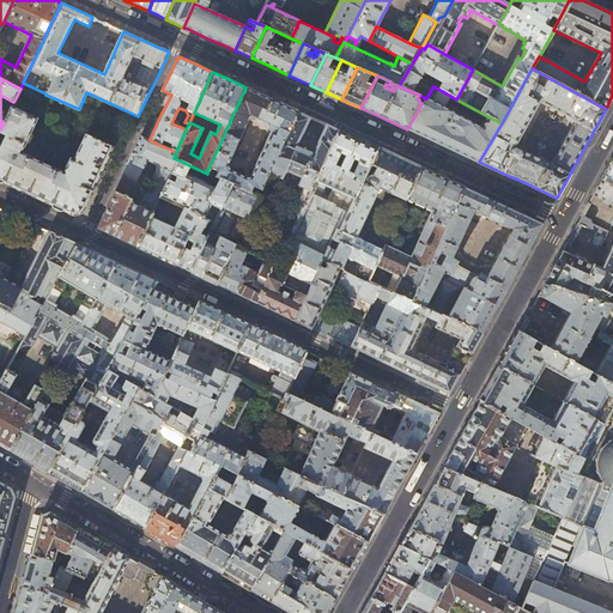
[(443,108),(450,96),(434,86),(426,98),(425,98),(422,103),(407,129),(441,145),(479,162),(502,123),(487,116),(480,129),(443,108)]
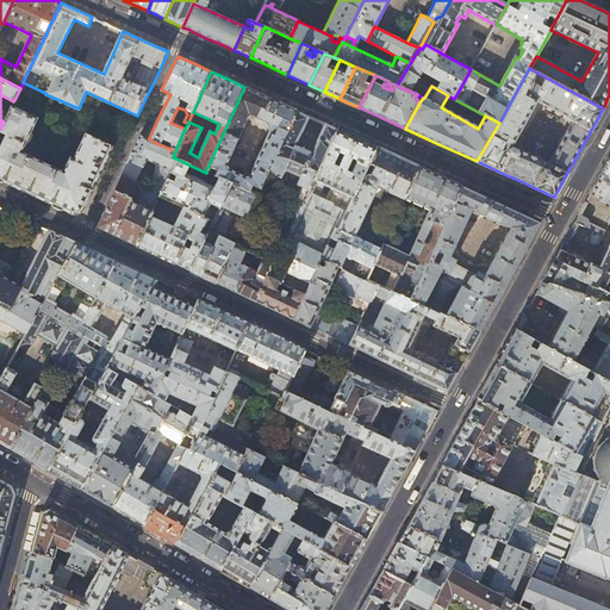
[(267,174),(297,111),(266,97),(244,87),(206,170),(219,176),(231,182),(238,186),(250,191),(257,194),(267,174)]
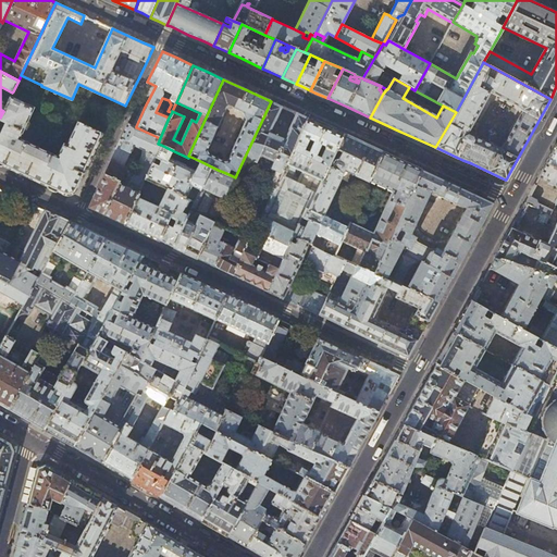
[(11,96),(3,111),(0,118),(0,120),(4,123),(0,132),(0,163),(12,170),(25,175),(46,185),(64,194),(66,195),(70,195),(72,194),(75,190),(81,180),(95,151),(102,133),(78,121),(67,145),(65,144),(59,157),(21,138),(35,107),(11,96)]
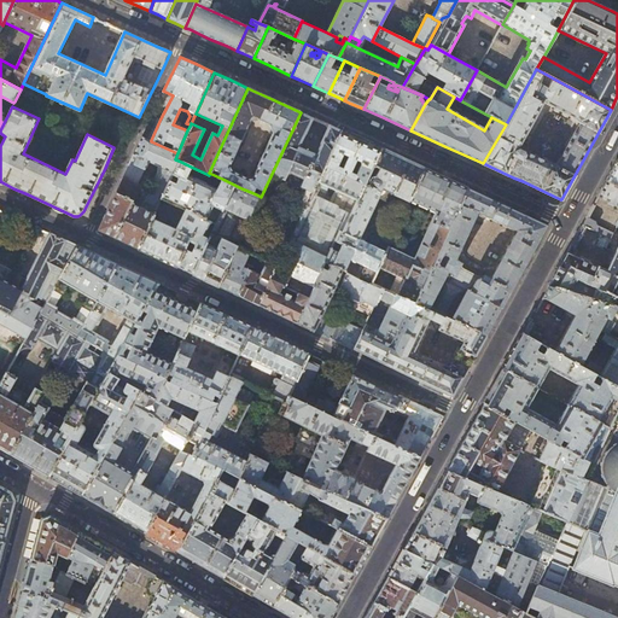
[(314,118),(301,112),(270,176),(307,192),(303,199),(299,198),(293,211),(302,216),(340,130),(326,123),(324,130),(326,132),(315,157),(298,149),(305,133),(310,123),(312,124),(314,118)]
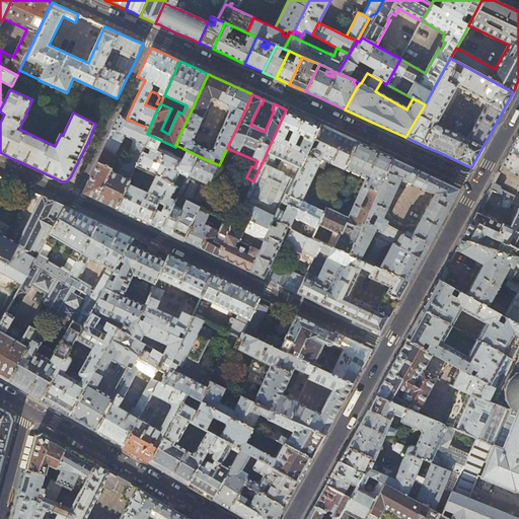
[(313,139),(320,125),(303,118),(286,109),(253,181),(234,223),(228,235),(240,241),(247,244),(258,249),(271,225),(273,220),(280,206),(281,202),(285,194),(288,195),(311,144),(313,139)]
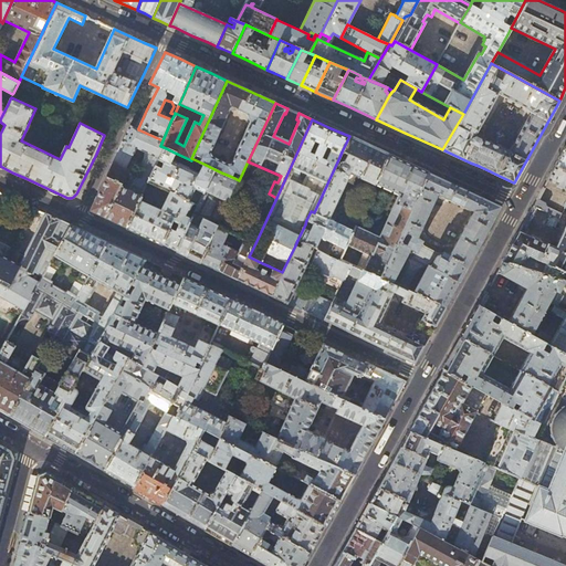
[(138,129),(129,125),(121,144),(108,168),(98,190),(90,209),(90,210),(107,219),(126,228),(138,201),(140,198),(142,195),(147,182),(155,166),(158,160),(164,147),(160,146),(163,140),(138,129)]
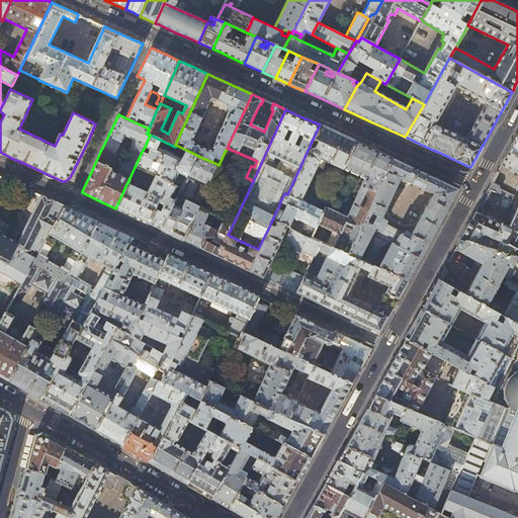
[(337,133),(320,124),(313,139),(318,141),(316,146),(311,144),(287,194),(284,193),(280,201),(286,204),(283,210),(280,209),(281,206),(279,205),(272,220),(276,221),(286,226),(289,227),(293,217),(306,222),(300,232),(312,238),(326,206),(327,205),(312,198),(310,204),(301,200),(321,158),(343,168),(344,167),(356,142),(337,133)]
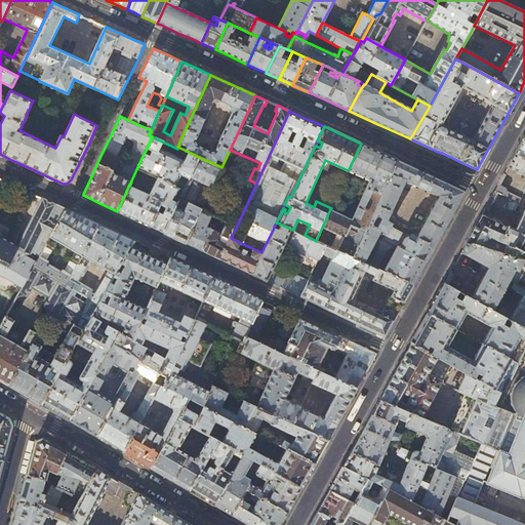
[(524,134),(521,144),(515,154),(524,158),(524,134)]
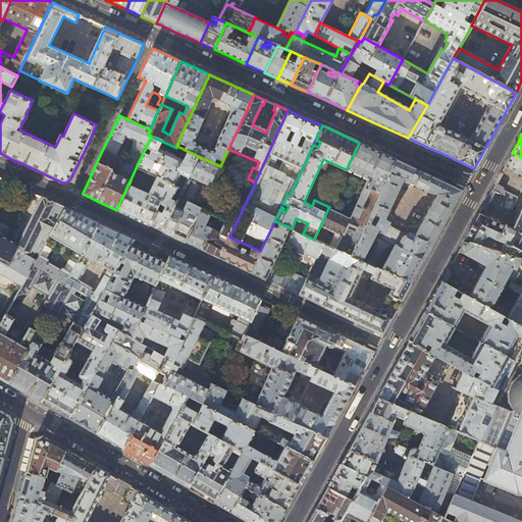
[(149,225),(168,184),(177,188),(181,190),(198,156),(188,151),(184,160),(173,155),(174,155),(165,151),(164,151),(158,148),(161,141),(151,136),(146,148),(150,150),(150,151),(148,151),(147,152),(146,153),(146,155),(143,153),(136,168),(156,177),(148,195),(127,186),(116,210),(132,218),(149,225)]
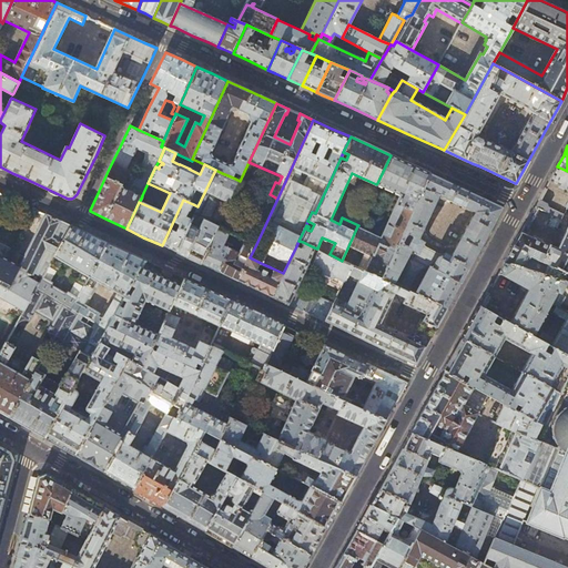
[(401,194),(381,237),(357,226),(342,261),(353,265),(382,279),(393,255),(389,254),(386,262),(383,260),(388,247),(395,251),(430,173),(411,164),(391,155),(377,183),(401,194)]
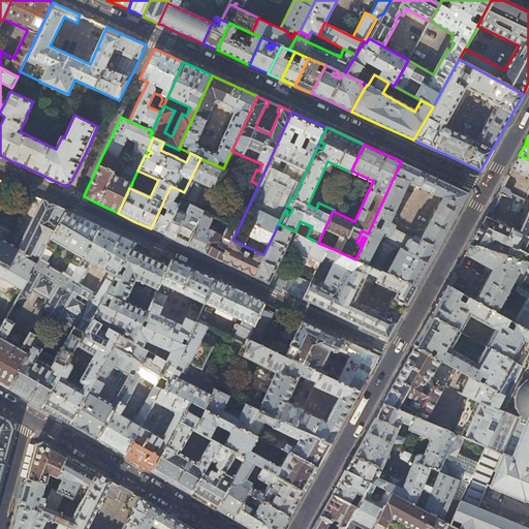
[(528,159),(519,155),(511,169),(528,177),(528,159)]
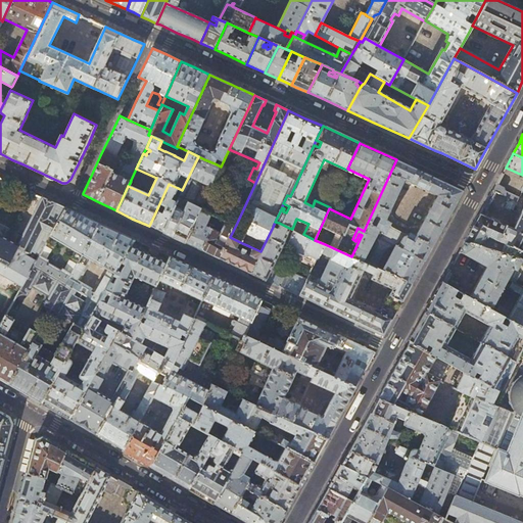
[(177,201),(162,232),(167,234),(178,239),(185,243),(200,210),(221,167),(215,163),(212,169),(202,163),(204,159),(198,156),(182,190),(177,201)]
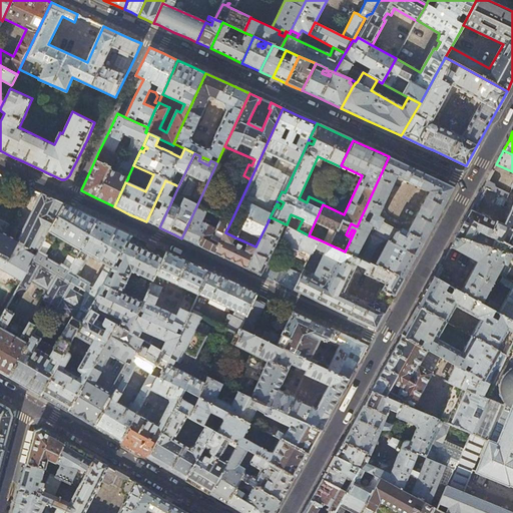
[(389,156),(357,226),(355,230),(345,251),(360,258),(361,258),(404,278),(415,259),(416,257),(431,230),(455,187),(421,171),(389,156)]
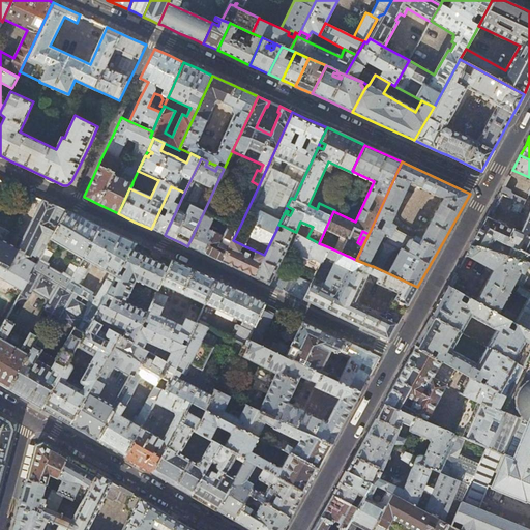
[(165,235),(179,204),(175,202),(180,190),(171,186),(151,229),(158,233),(165,235)]
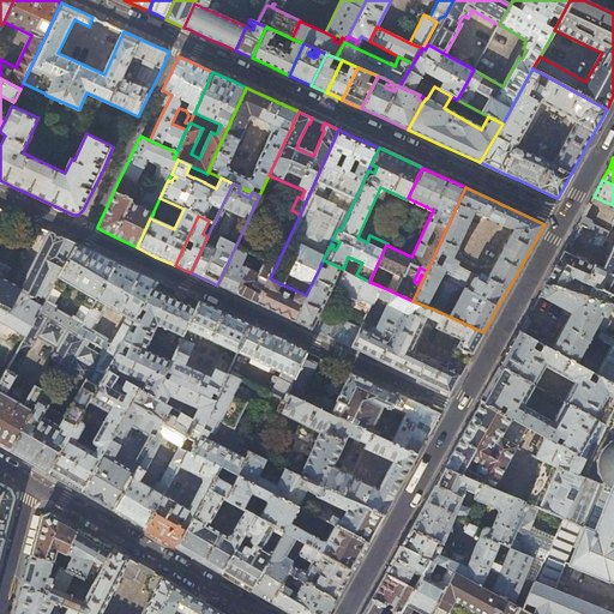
[(578,223),(608,238),(611,233),(594,224),(593,221),(583,216),(578,223)]
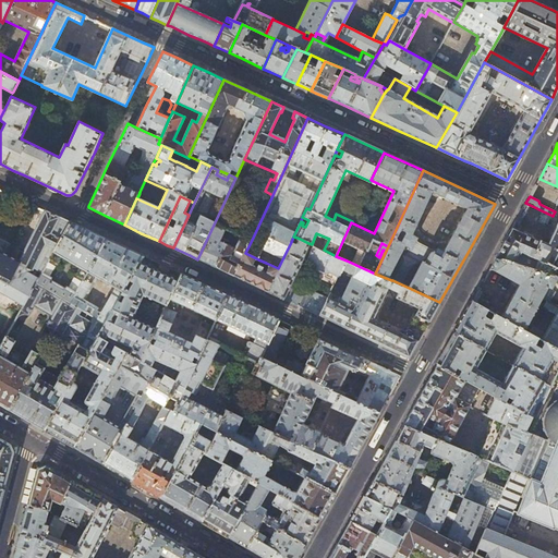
[(14,258),(10,256),(0,273),(0,292),(23,305),(35,283),(70,222),(57,216),(45,210),(24,252),(20,250),(14,258)]
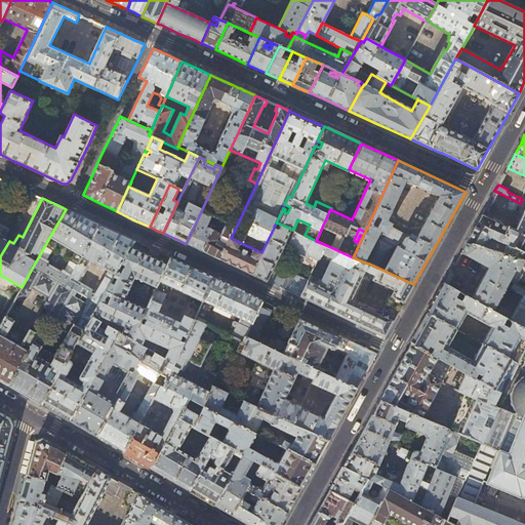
[(83,216),(66,209),(33,267),(66,285),(101,225),(83,216)]
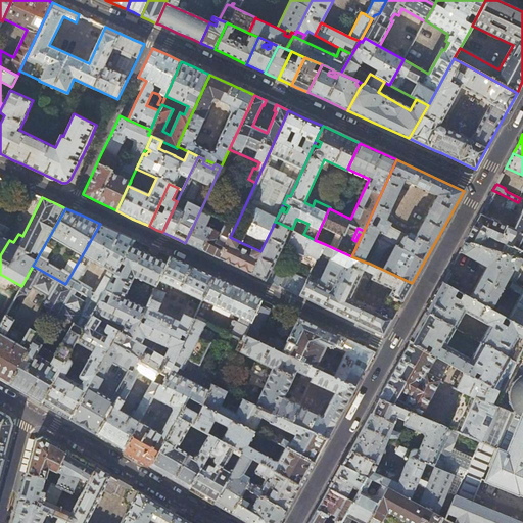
[(480,215),(479,215),(465,242),(521,258),(522,258),(522,209),(514,229),(507,226),(506,227),(480,215)]
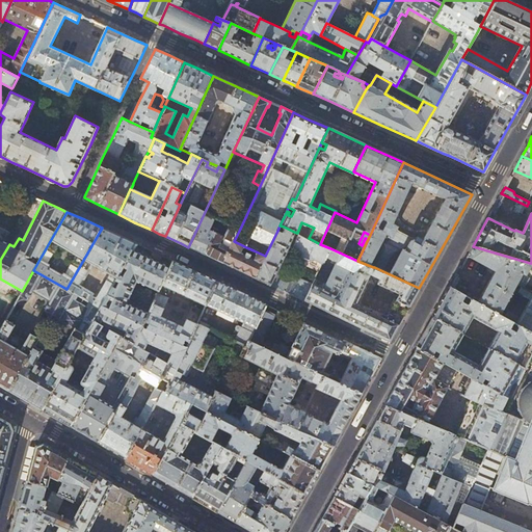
[(223,222),(204,214),(188,247),(196,250),(205,255),(216,233),(218,234),(223,222)]
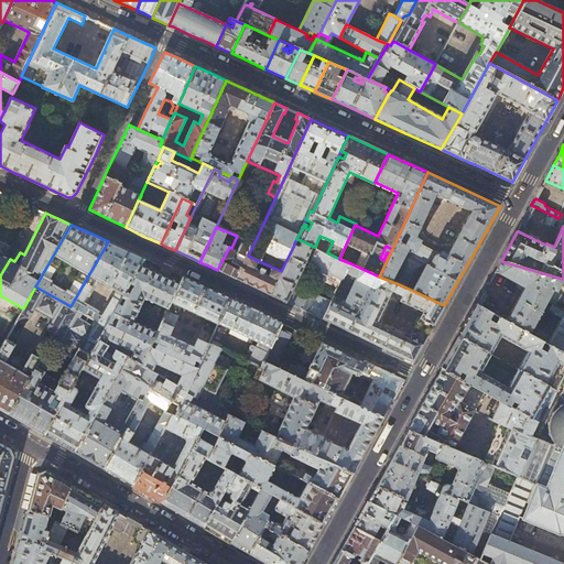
[(255,242),(237,236),(231,248),(229,247),(217,270),(227,274),(238,280),(248,256),(255,242)]
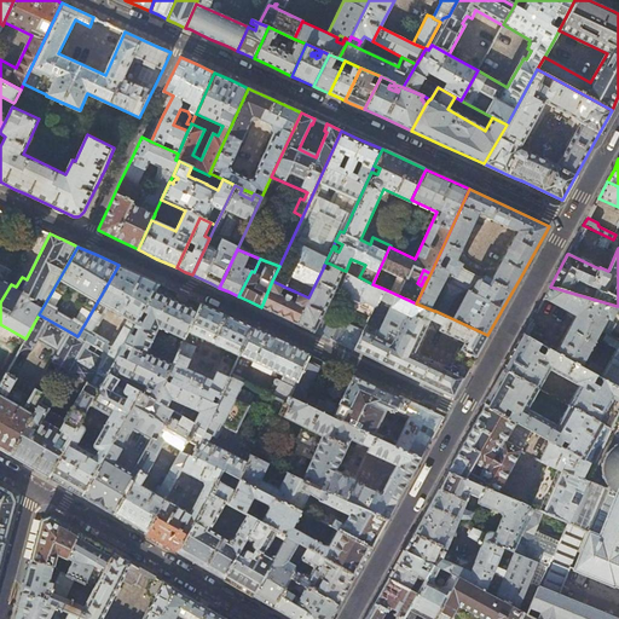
[(335,287),(342,270),(330,264),(328,271),(323,268),(308,298),(296,324),(306,328),(312,331),(331,340),(341,319),(323,312),(335,287)]
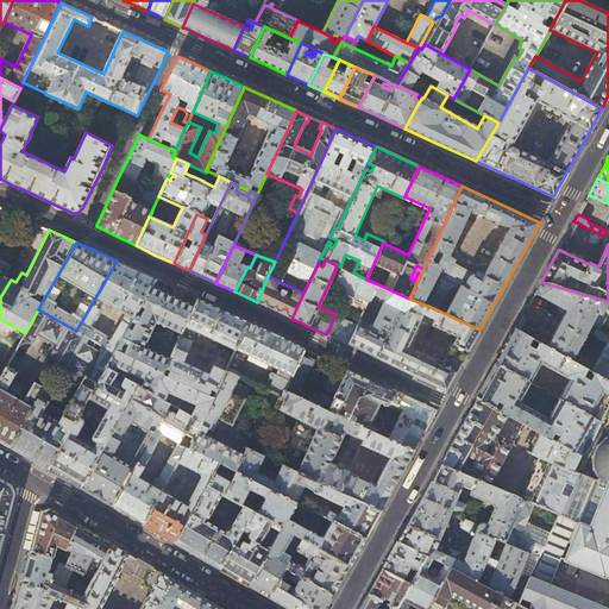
[(114,352),(152,286),(156,280),(133,269),(117,261),(76,331),(114,352)]
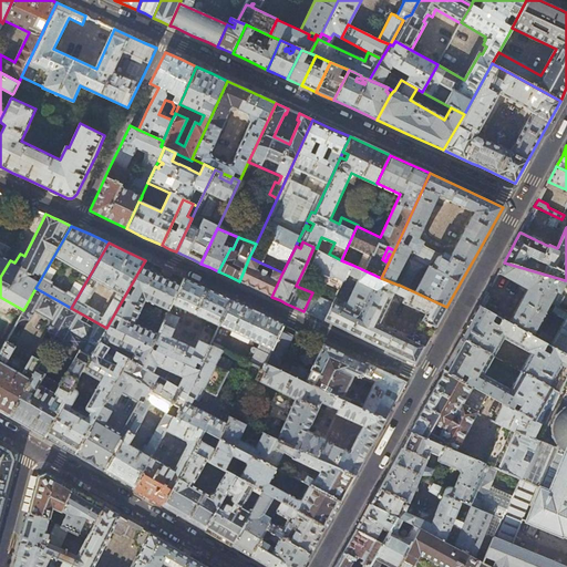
[(329,254),(317,248),(313,247),(307,263),(310,265),(310,266),(319,270),(322,275),(329,278),(333,277),(334,278),(334,277),(344,281),(352,265),(341,260),(329,254)]
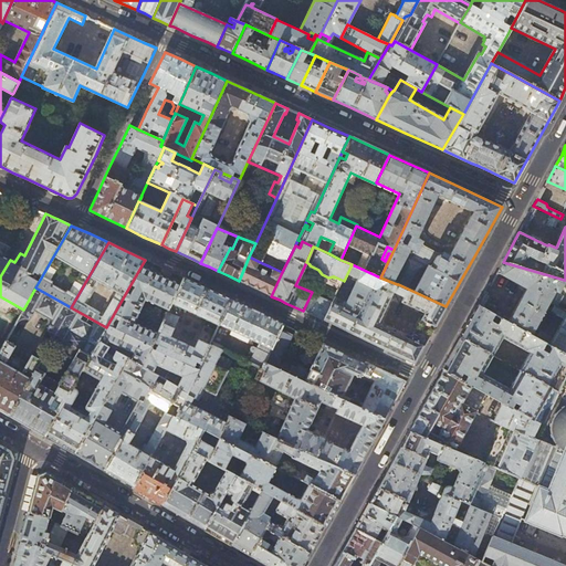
[(0,276),(10,260),(0,254),(0,276)]
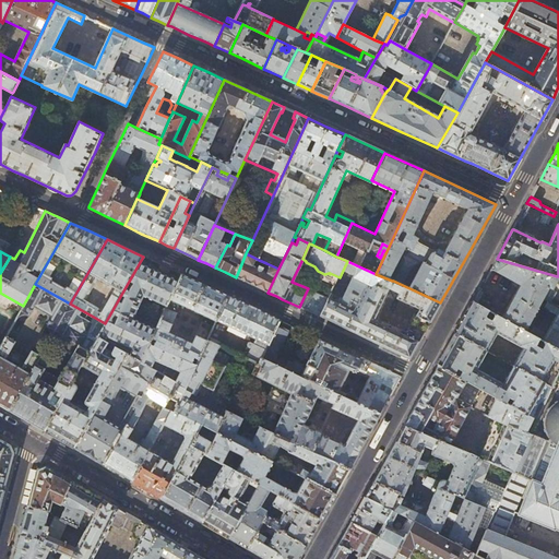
[(259,260),(246,253),(236,277),(249,284),(268,293),(278,269),(266,263),(264,268),(259,264),(258,268),(252,264),(253,261),(258,262),(259,260)]
